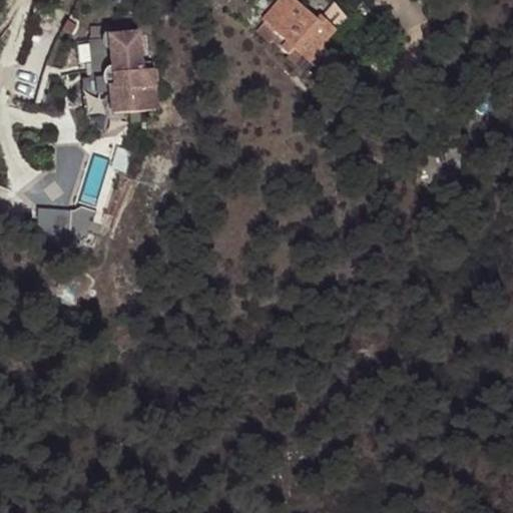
[(296,48),(314,65),(328,50),(323,46),(310,34),(320,23),(295,0),(282,0),(265,19),(267,21),(258,29),(272,42),(274,39),(290,54),(296,48)]
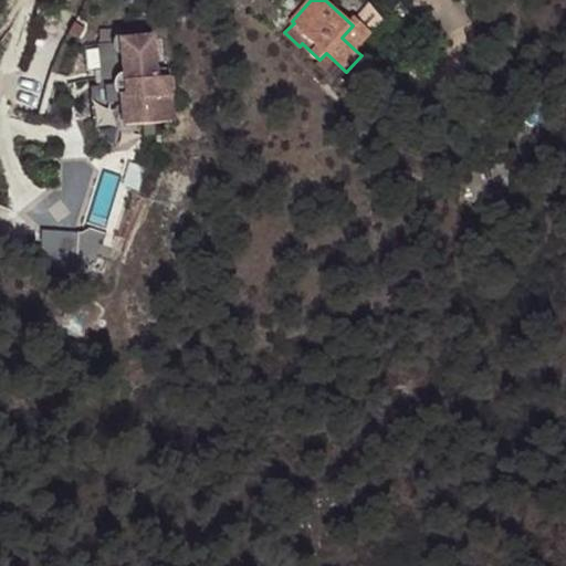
[(342,38),(356,51),(370,34),(357,21),(353,25),(342,38)]
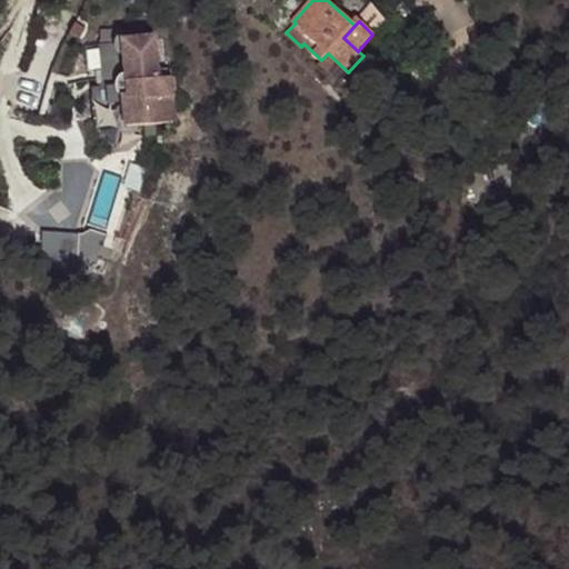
[(105,87),(109,130),(179,123),(172,70),(160,71),(157,40),(128,43),(127,29),(101,31),(102,45),(99,45),(105,87)]
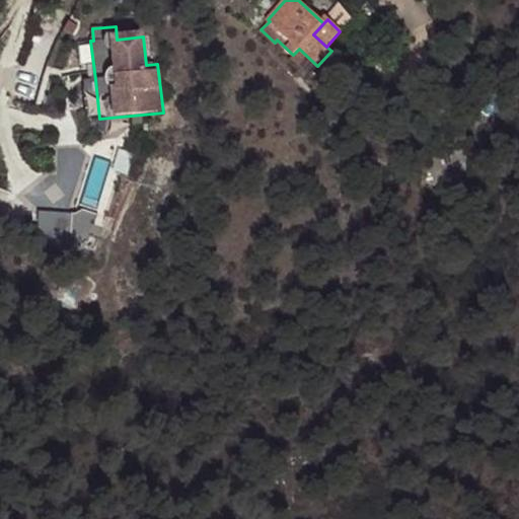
[(99,243),(99,209),(42,209),(42,243),(99,243)]
